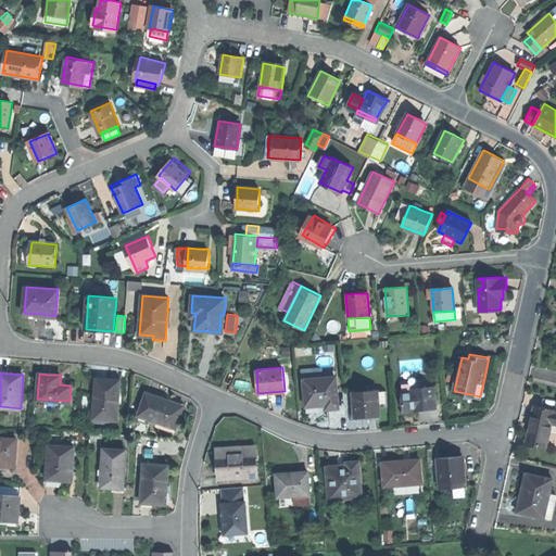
[(338,407),(336,377),(304,379),(306,409),(321,408),(338,407)]
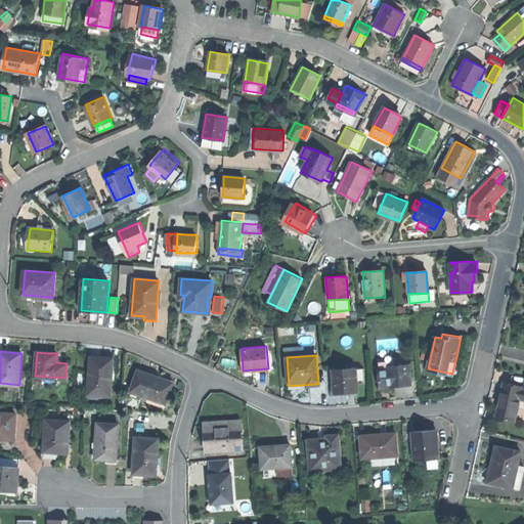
[(111,395),(113,357),(101,357),(90,356),(88,394),(111,395)]
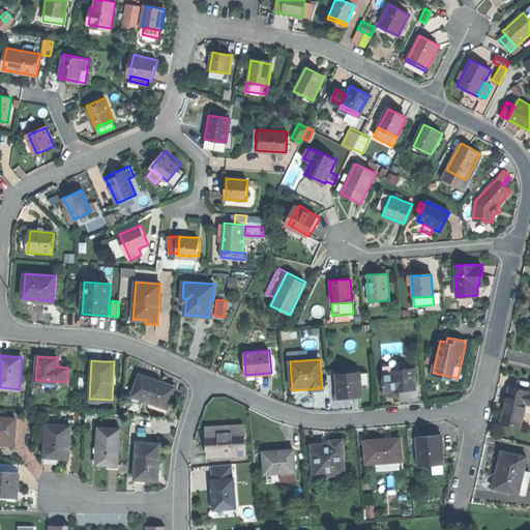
[(392,369),(404,367),(404,362),(393,363),(393,360),(382,361),(383,373),(392,372),(392,369)]
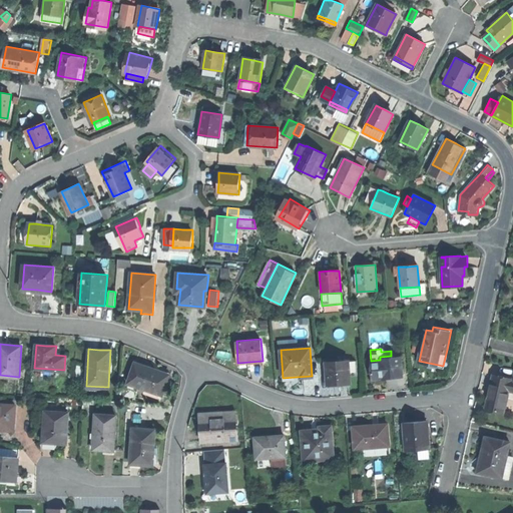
[(393,374),(403,374),(401,355),(391,356),(380,357),(380,360),(371,361),(373,378),(383,377),(383,370),(393,369),(393,374)]
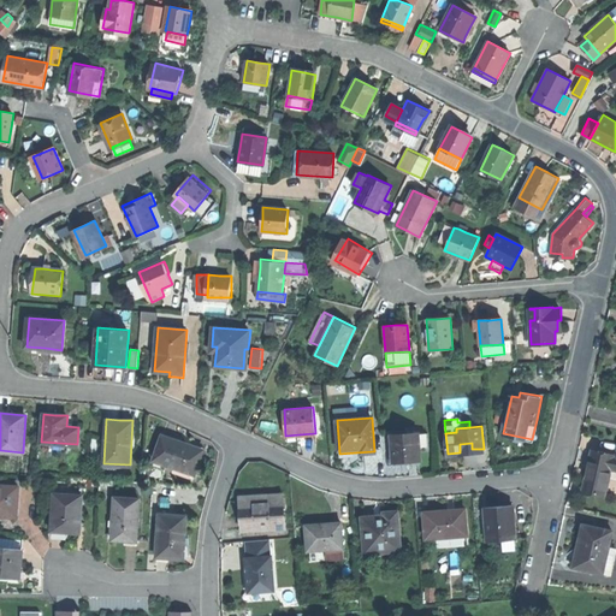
[(196,472),(203,450),(185,444),(187,440),(178,437),(163,432),(154,458),(196,472)]
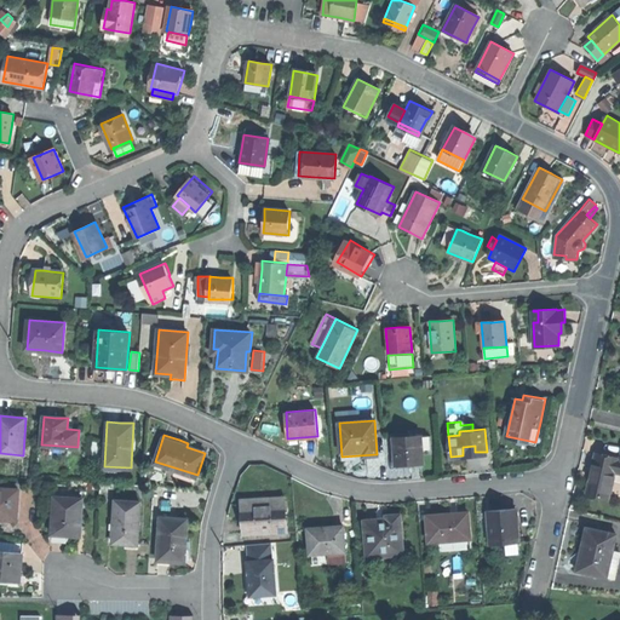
[(423,463),(422,453),(420,435),(395,437),(397,464),(409,464),(423,463)]
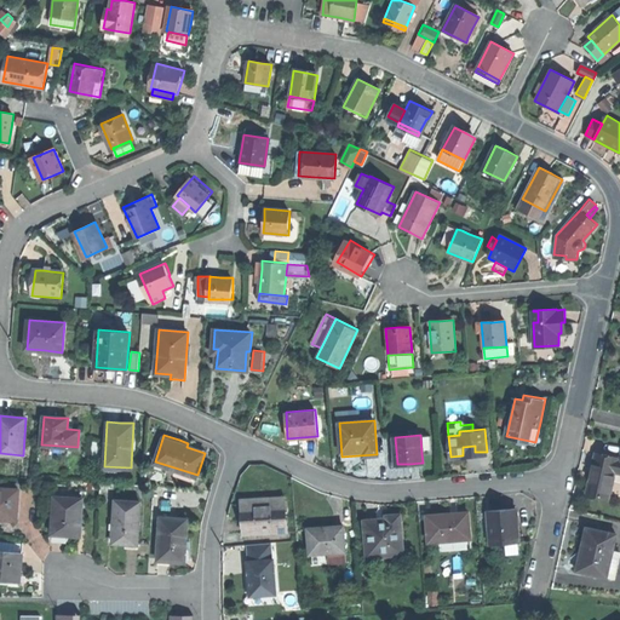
[(420,435),(422,453),(431,452),(430,435),(420,435)]
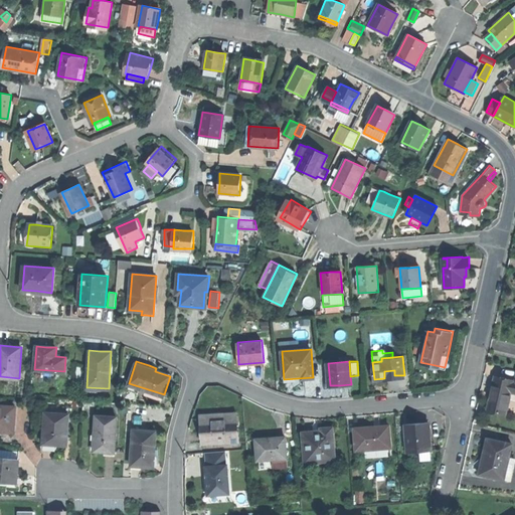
[(404,376),(404,375),(394,375),(394,370),(384,371),(384,378),(390,378),(404,376)]
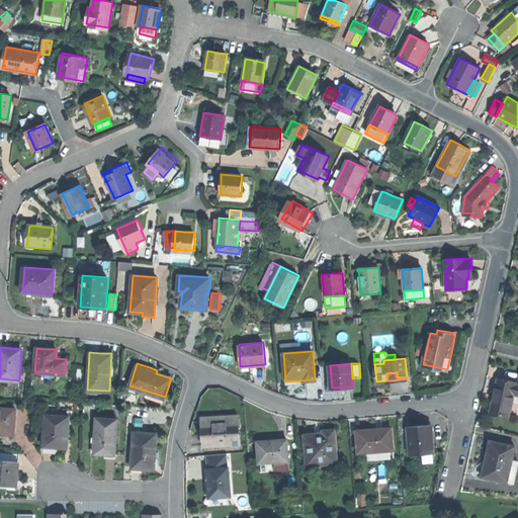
[(517,395),(517,384),(516,384),(517,383),(498,379),(494,396),(490,413),(508,417),(514,395),(517,395)]
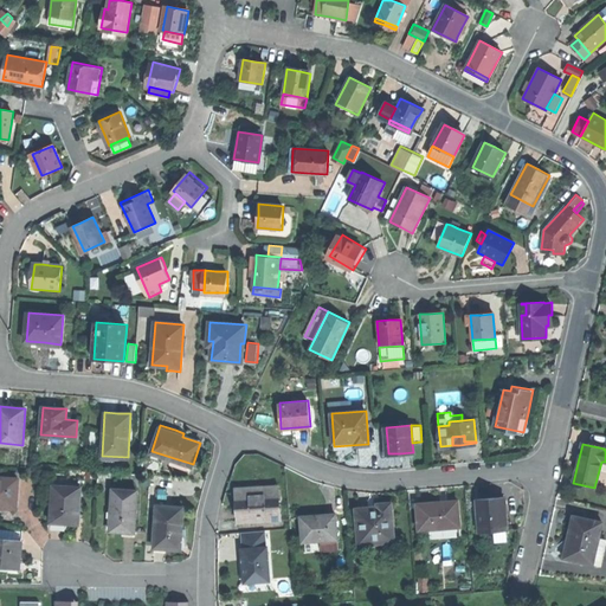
[(19,478),(0,477),(0,504),(17,507),(18,494),(19,478)]
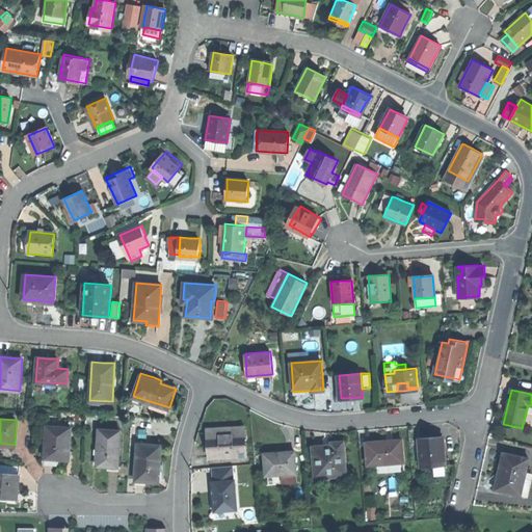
[(71,427),(46,426),(44,458),(55,458),(67,459),(68,441),(70,441),(71,427)]
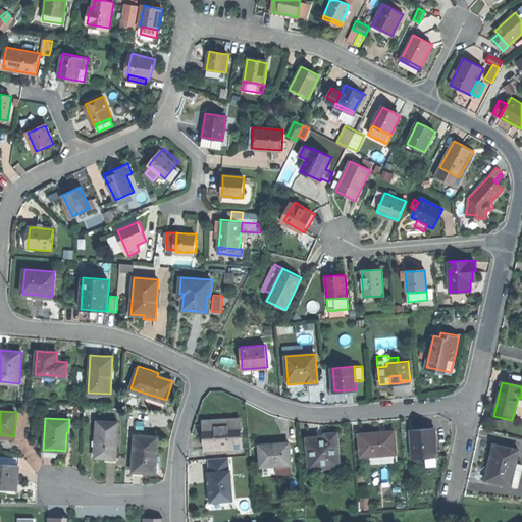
[(238,418),(203,420),(204,434),(204,448),(240,446),(238,418)]
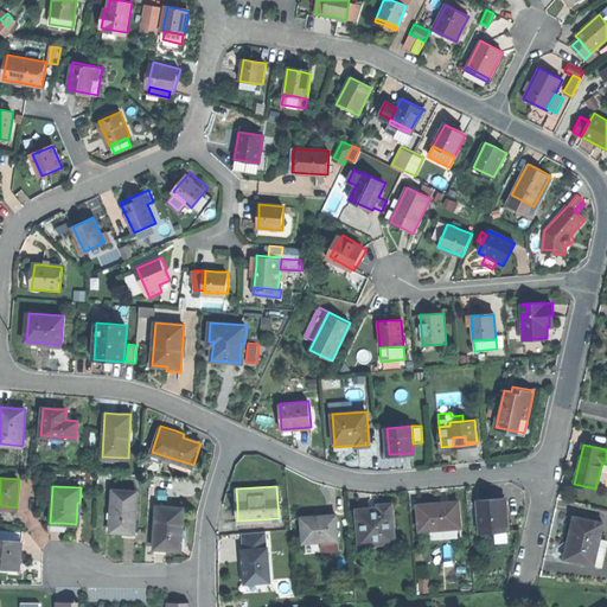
[(134,532),(136,491),(112,490),(109,531),(121,532),(134,532)]
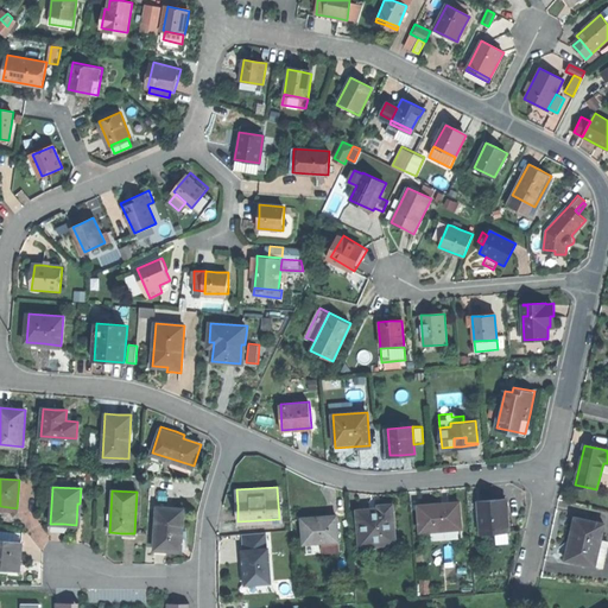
[(493,500),(480,500),(482,533),(508,531),(505,499),(493,500)]
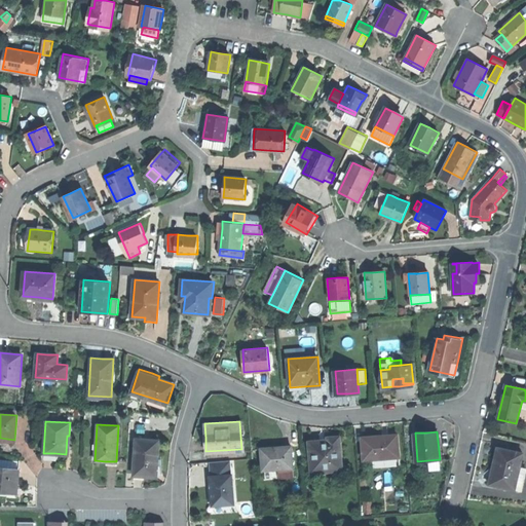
[(367,459),(399,456),(397,434),(381,436),(362,437),(364,459),(367,459)]
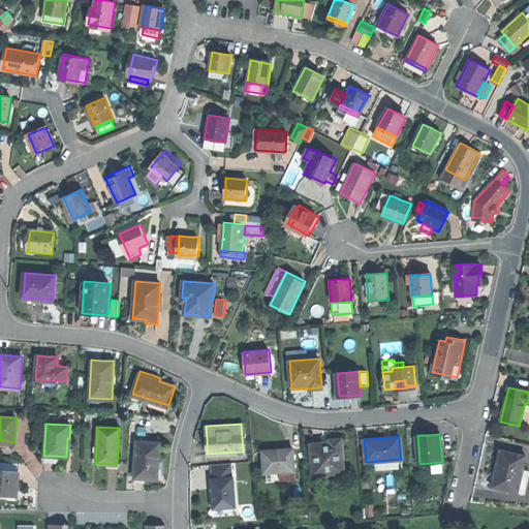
[(343,471),(340,439),(330,439),(330,441),(323,442),(311,443),(314,472),(333,470),(333,472),(343,471)]
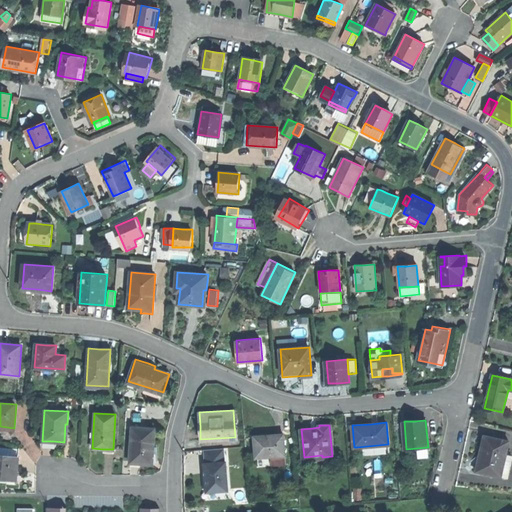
[(153,447),(154,428),(143,427),(143,430),(132,429),(130,460),(141,461),(141,463),(152,464),(153,447)]
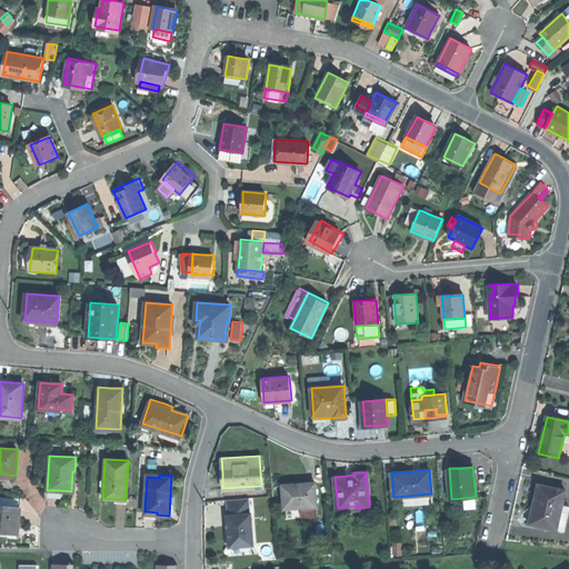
[(318,505),(316,481),(299,482),(282,483),(285,508),(318,505)]
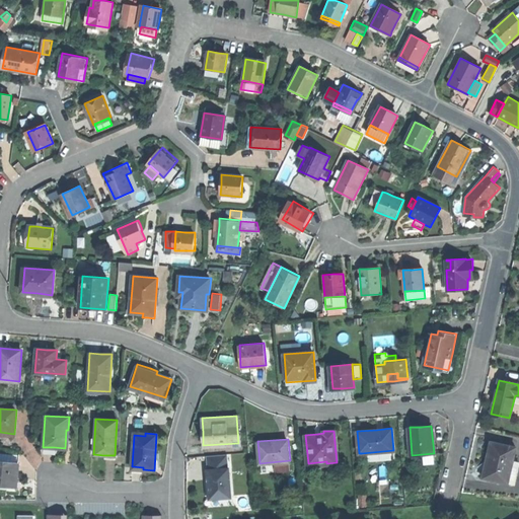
[(508,484),(508,483),(513,461),(516,448),(492,442),(488,459),(483,477),(508,484)]
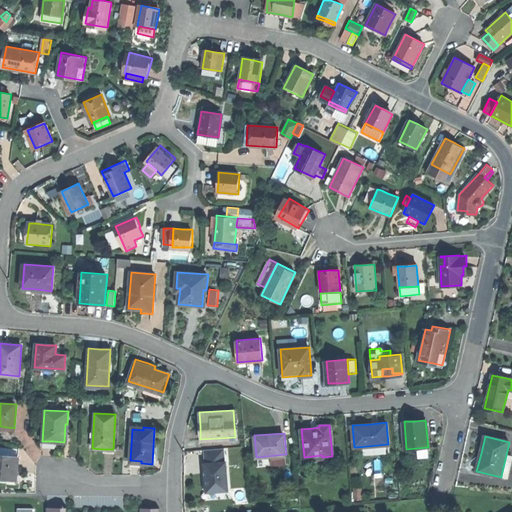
[(388,452),(388,444),(357,447),(358,455),(388,452)]
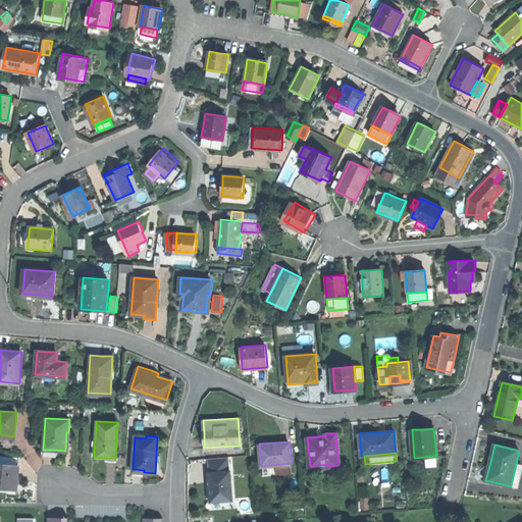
[(0,464),(9,465),(10,457),(0,455),(0,464)]
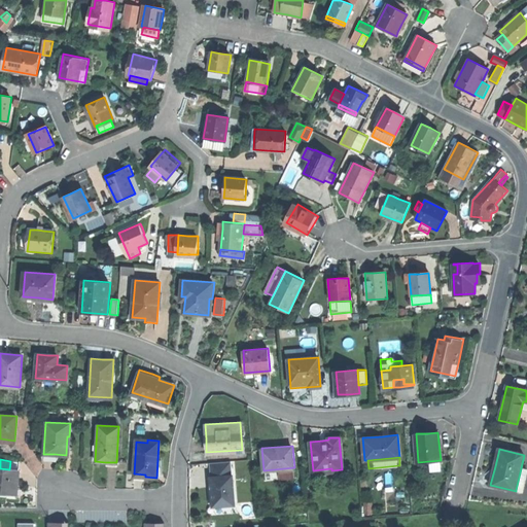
[(20,462),(10,461),(9,469),(19,470),(20,462)]
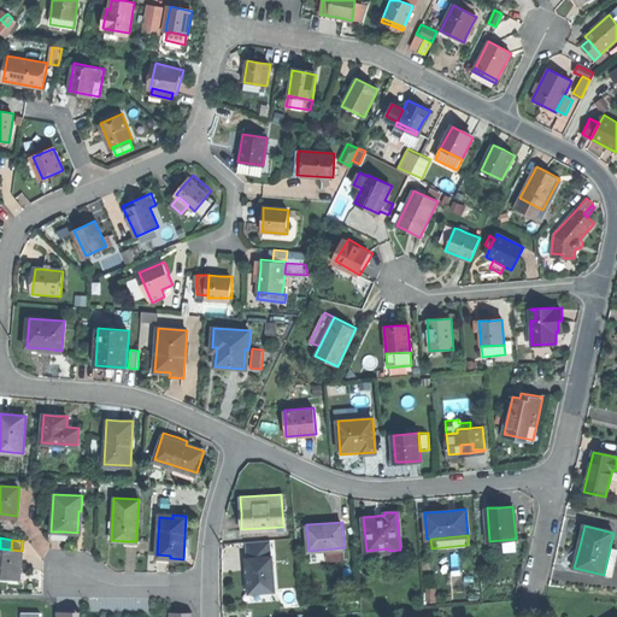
[(269,540),(245,541),(246,558),(270,557),(269,540)]
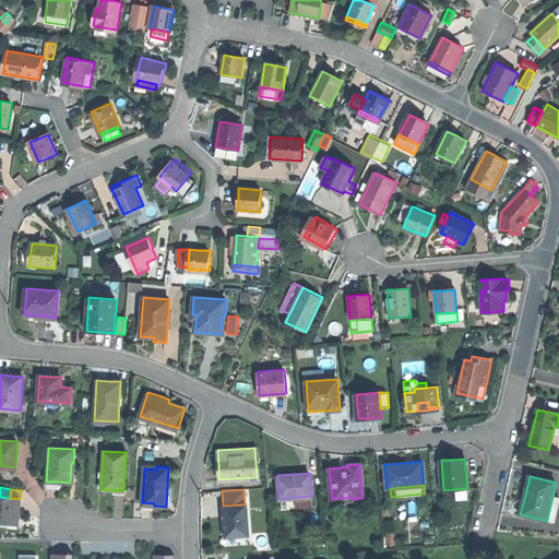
[(20,499),(10,498),(0,497),(0,521),(8,523),(9,519),(18,519),(19,509),(20,499)]
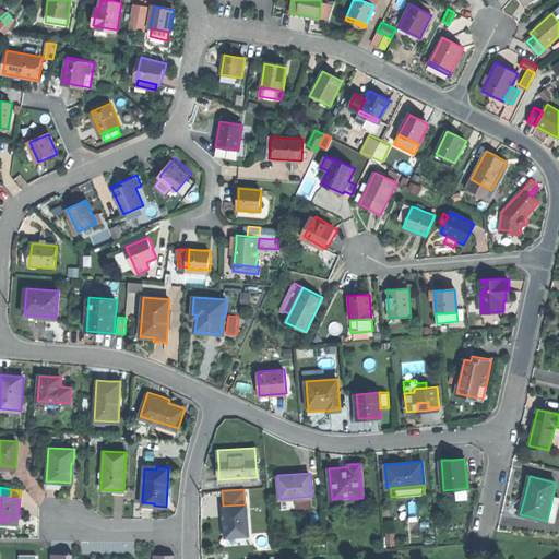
[(558,498),(552,497),(547,520),(555,521),(558,500),(558,498)]
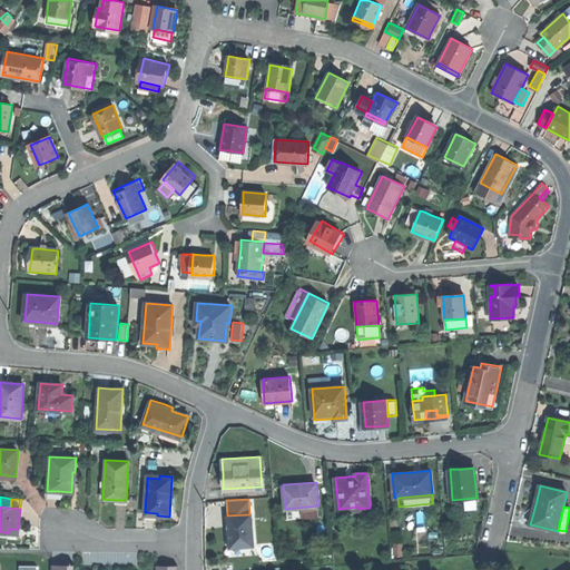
[(251,514),(249,514),(227,516),(225,516),(226,532),(227,547),(253,546),(251,514)]
